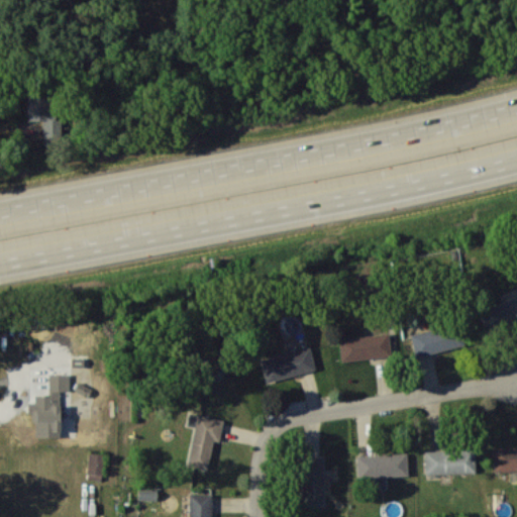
[(28,120),(42,120),(43,141),(61,140),(60,96),(27,97),(28,120)]
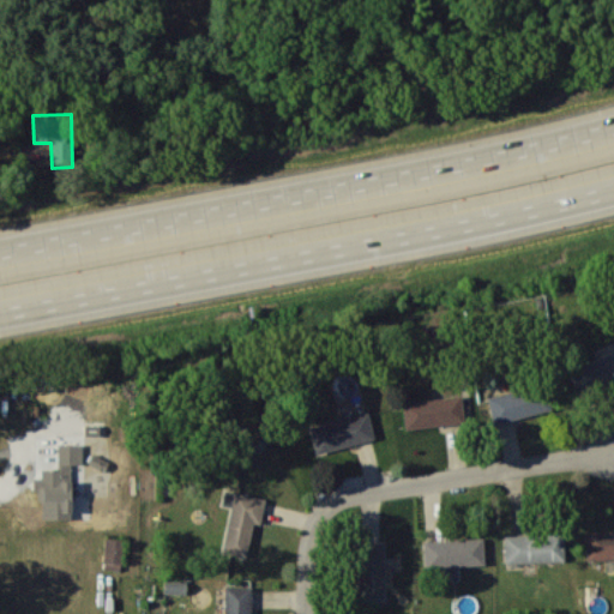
[(579,396),(613,381),(613,351),(569,369),(579,396)]
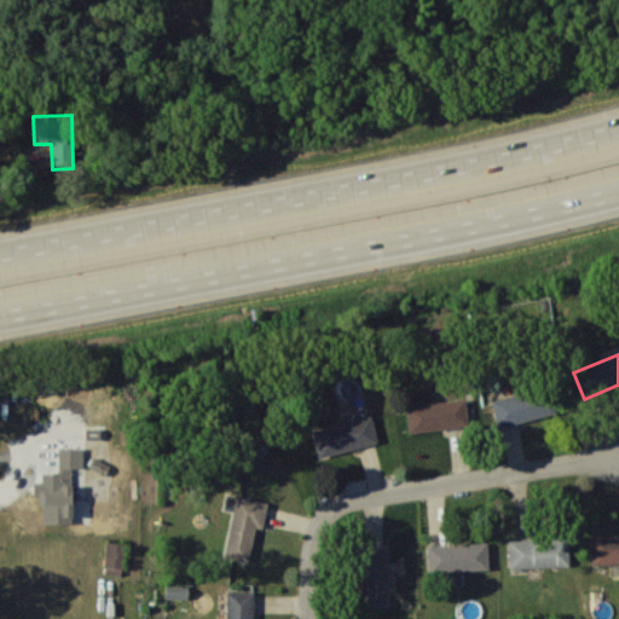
[(498,428),(556,412),(550,387),(491,401),(498,428)]
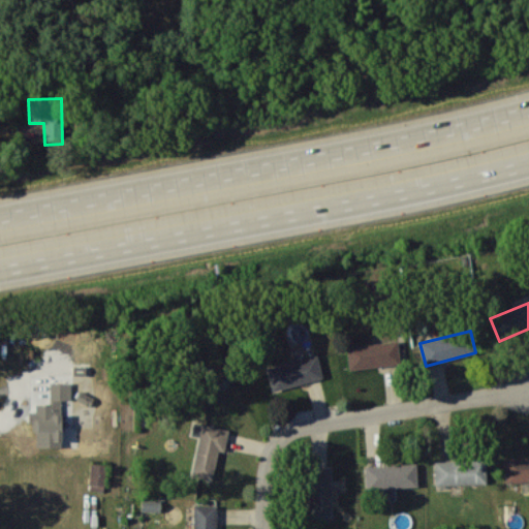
[(347,345),(348,369),(400,365),(398,342),(347,345)]
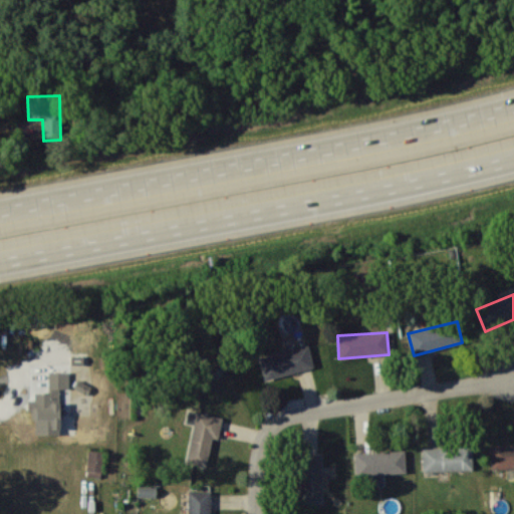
[(260,355),(264,378),(313,368),(309,346),(260,355)]
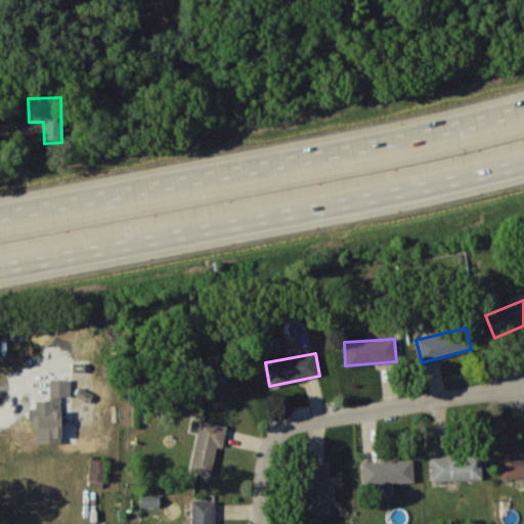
[(36,442),(60,442),(61,409),(71,409),(71,380),(49,379),(49,400),(36,400),(36,407),(31,407),(30,428),(37,428),(36,442)]
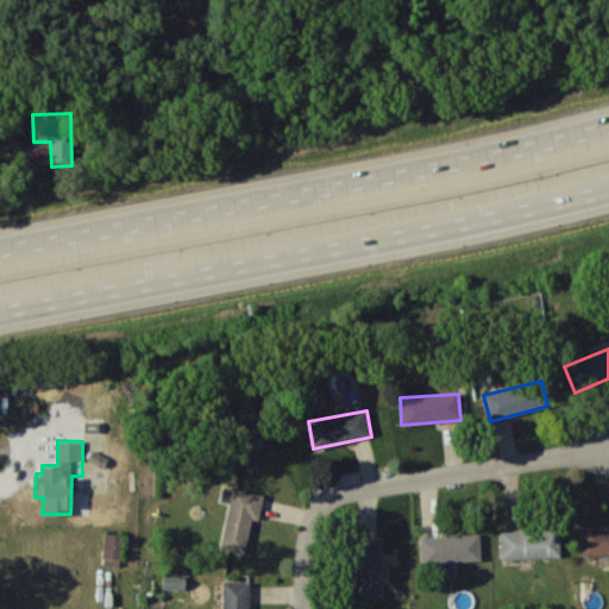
[(220,548),(245,553),(251,519),(258,520),(264,495),(223,487),(220,501),(228,502),(220,548)]
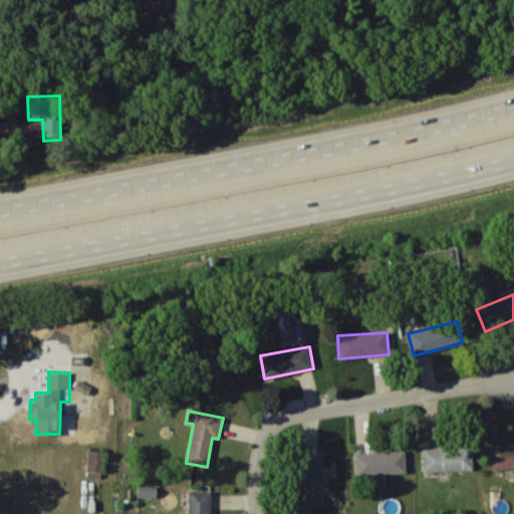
[(492,468),(513,467),(513,445),(491,446),(492,468)]
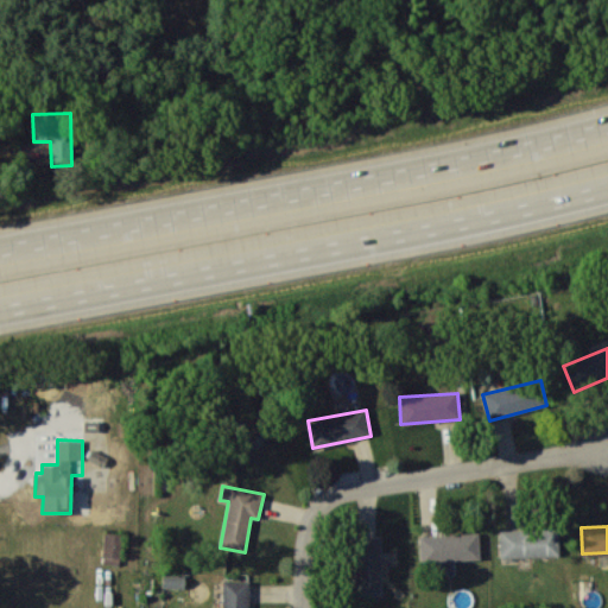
[(499,529),(500,557),(559,556),(559,532),(544,532),(544,527),(499,529)]
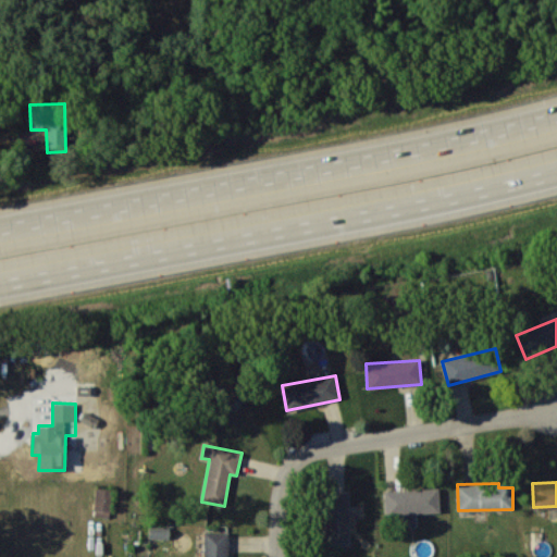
[(111,487),(95,487),(94,516),(110,516),(111,487)]
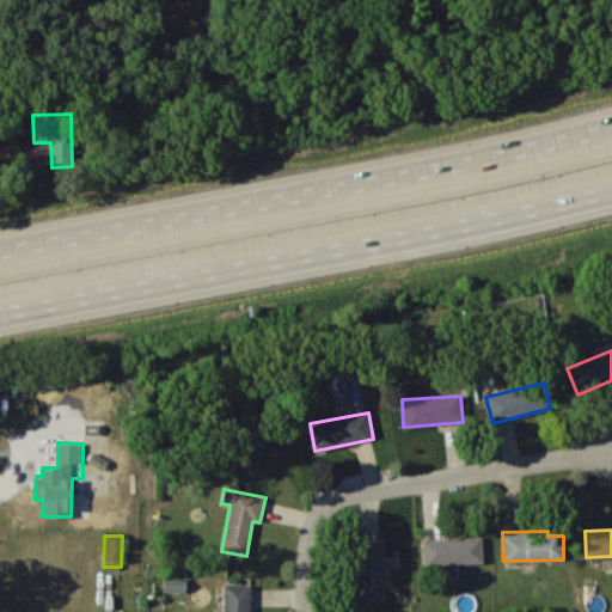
[(423,538),(423,565),(483,563),(482,536),(423,538)]
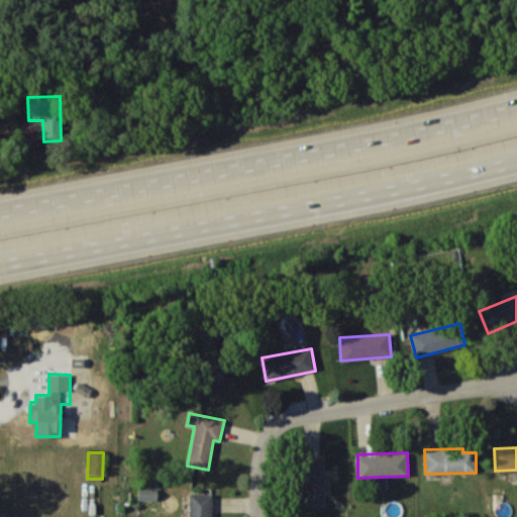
[(324,455),(302,456),(303,506),(325,505),(324,455)]
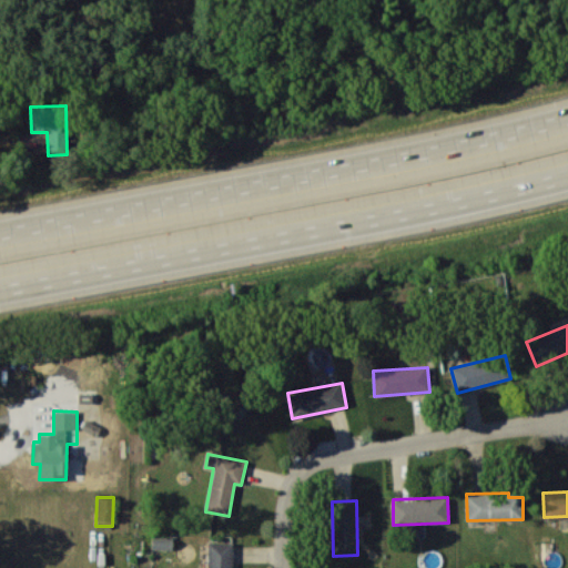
[(152,548),(173,549),(173,536),(152,536),(152,548)]
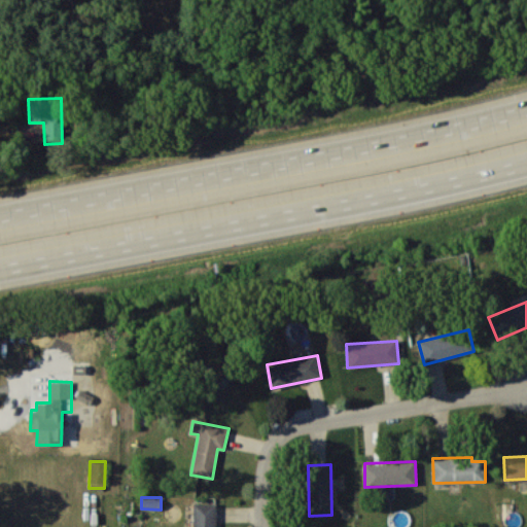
[(215,526),(216,503),(194,502),(192,526),(215,526)]
